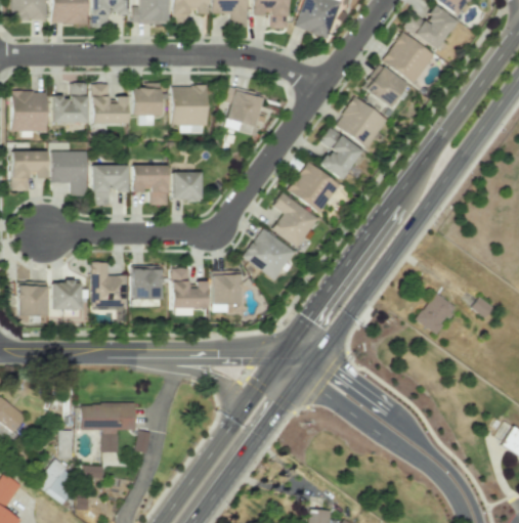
[(11,0),(46,0),(47,19),(12,19),(11,0)]
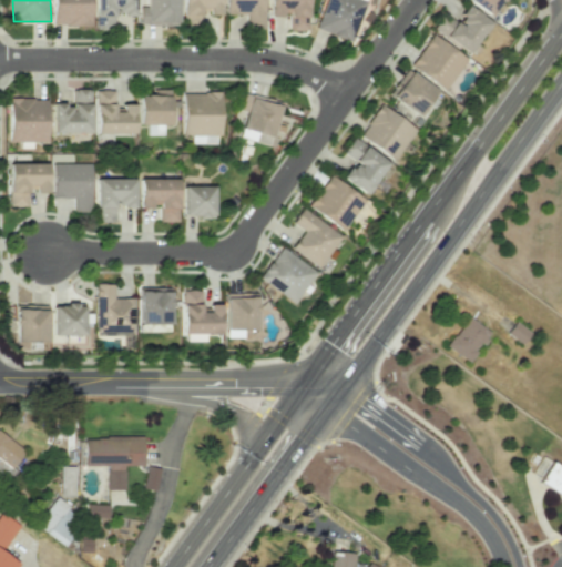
[(57,0),(94,0),(94,26),(57,26),(57,0)]
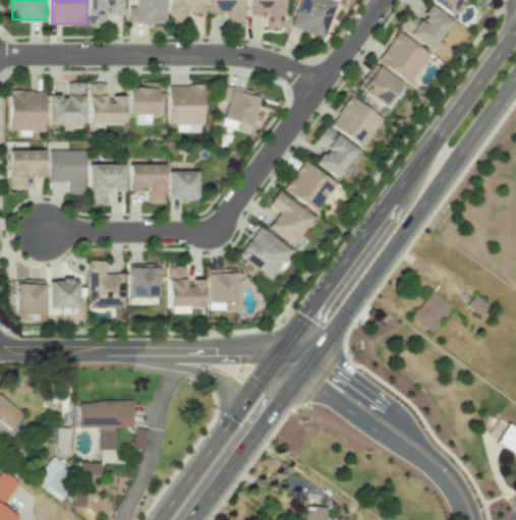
[(92,0),(126,0),(126,14),(116,14),(116,11),(110,11),(110,7),(107,7),(108,26),(95,26),(95,25),(92,25),(92,0)]
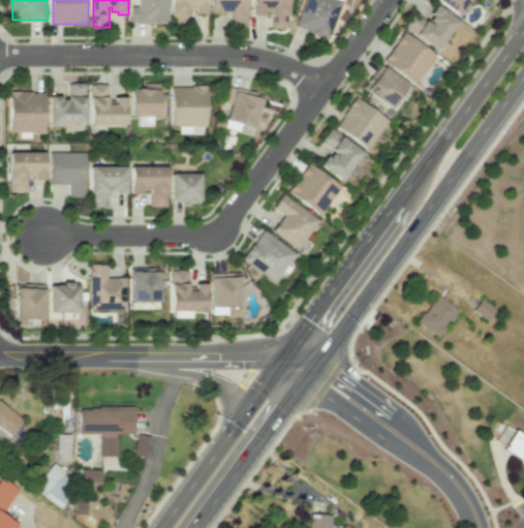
[(140,0),(168,0),(170,24),(141,24),(141,22),(133,22),(133,6),(140,6),(140,0)]
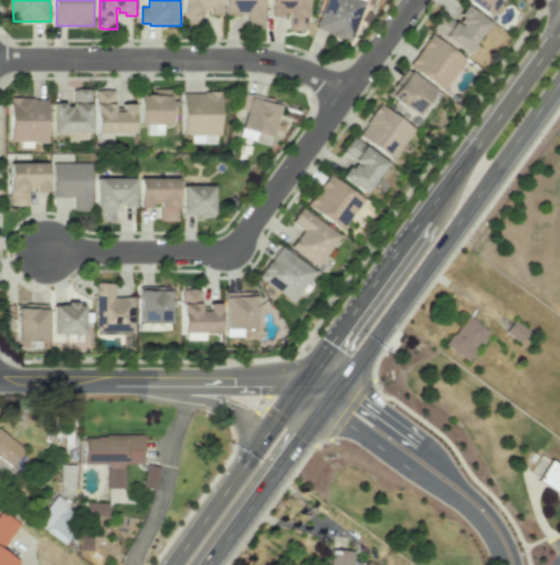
[(186,0),(224,0),(224,14),(213,14),(213,7),(203,7),(203,25),(186,25),(186,0)]
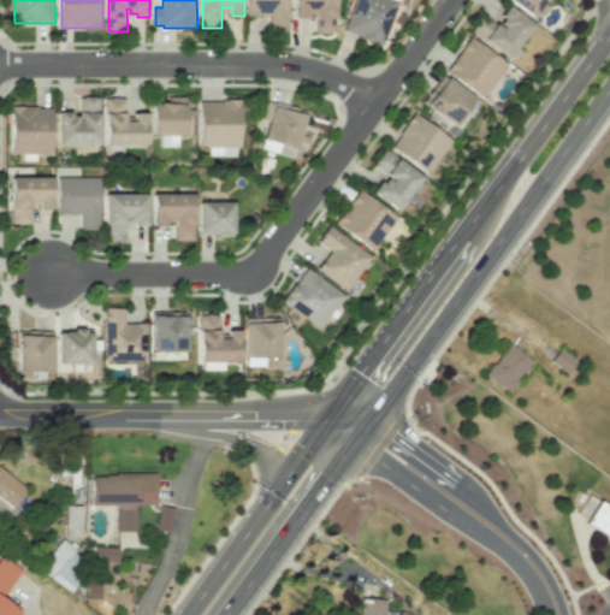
[(250,0),(291,0),(291,31),(273,31),(273,16),(250,16),(250,0)]
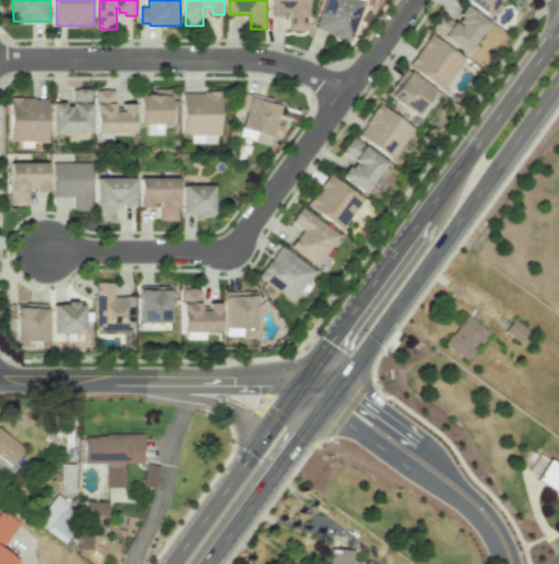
[(272,0),(310,0),(310,30),(292,29),(293,8),(283,8),(283,17),(272,17),(272,0)]
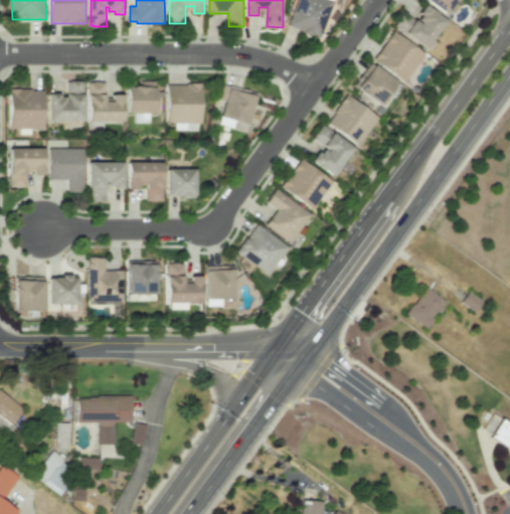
[(299,0),(331,0),(337,2),(323,38),(290,25),(299,0)]
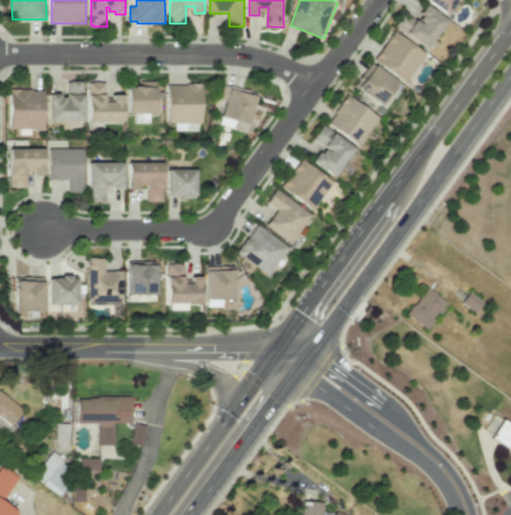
[(461,0),(452,14),(430,0),(461,0)]
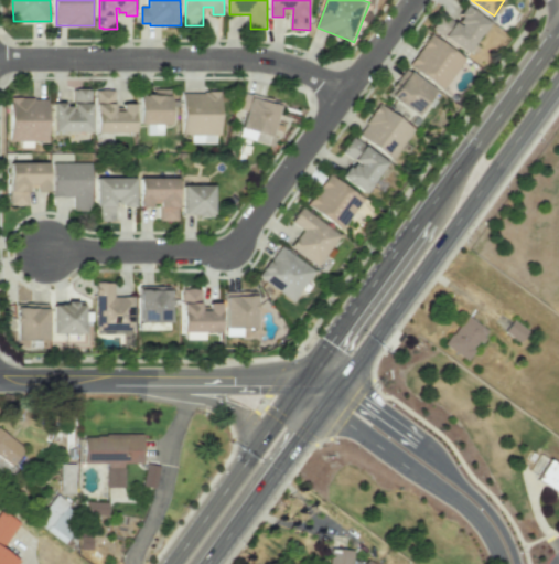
[(470,4),(476,9),(476,8),(484,13),(483,14),(494,23),(486,32),(471,53),(448,35),(459,21),(464,27),(465,24),(462,21),(465,17),(463,14),(470,4)]
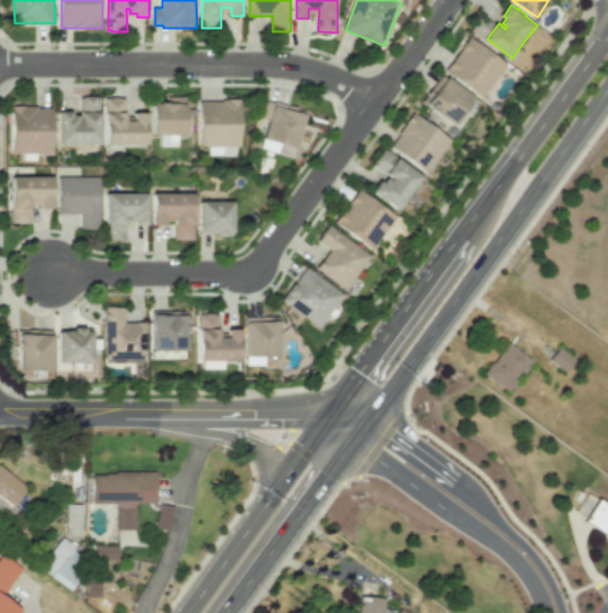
[(473,37),(511,65),(487,97),(449,70),(473,37)]
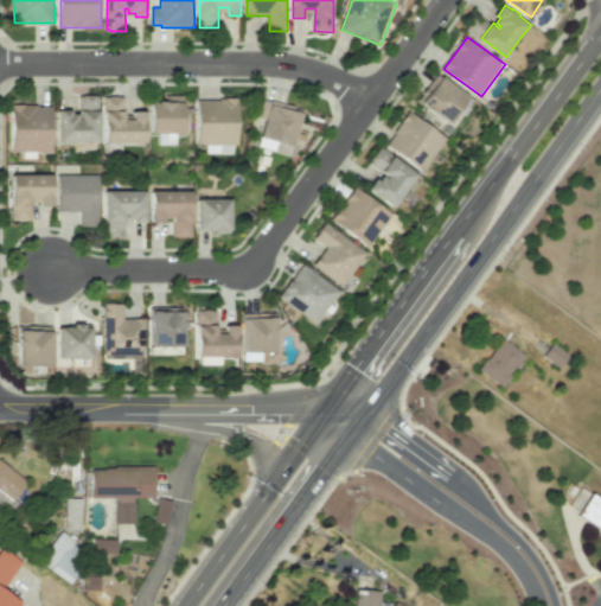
[(445,77),(472,97),(452,125),(424,103),(445,77)]
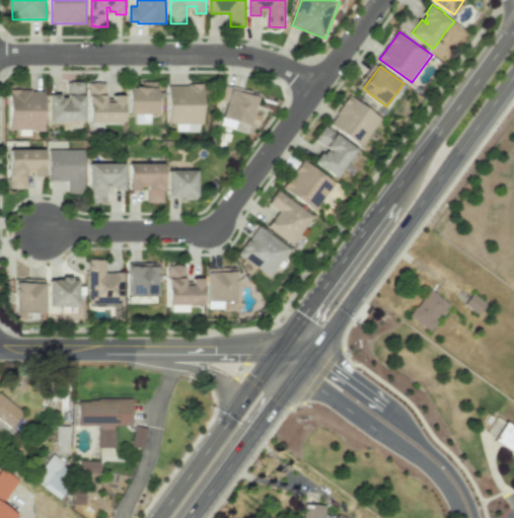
[(70,83),(70,102),(68,102),(68,98),(62,98),(62,95),(52,94),(51,122),(86,122),(86,83),(83,83),(83,82),(73,82),(73,83),(70,83)]
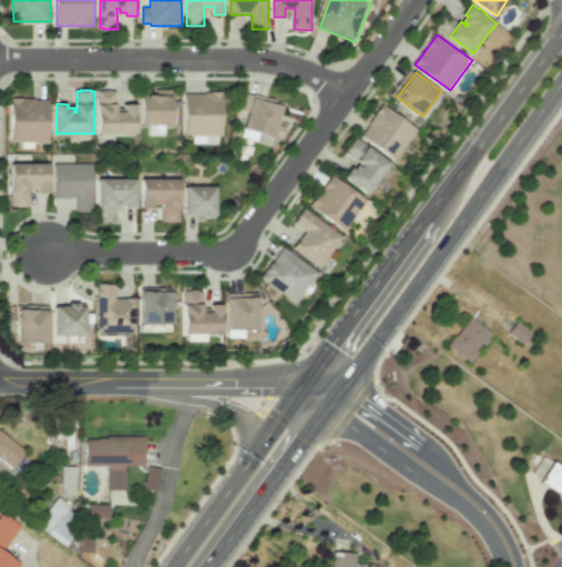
[(144,97),(160,97),(160,90),(174,90),(174,125),(144,125),(144,97)]
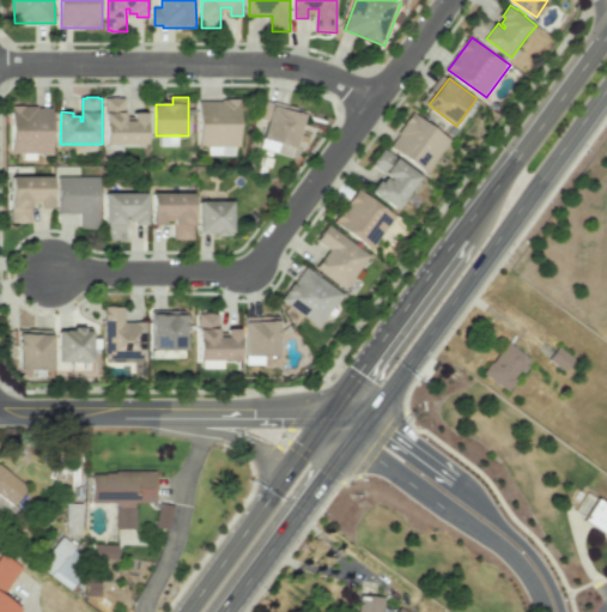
[(108,98),(108,144),(150,144),(150,113),(137,113),(137,121),(127,121),(127,98),(108,98)]
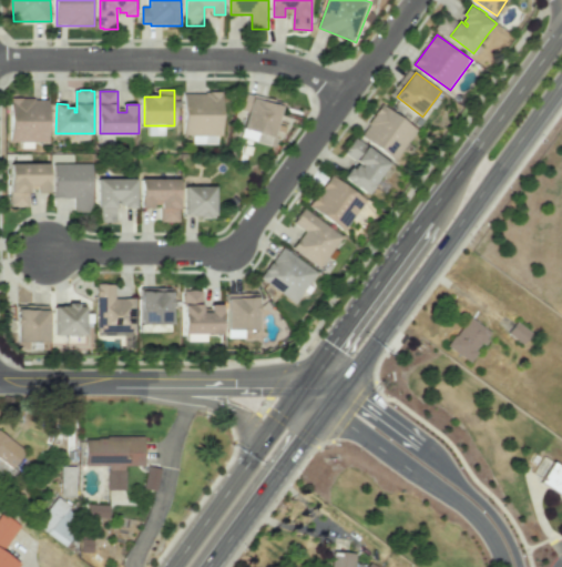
[(187,93),(208,93),(208,92),(225,92),(225,135),(186,135),(187,93)]
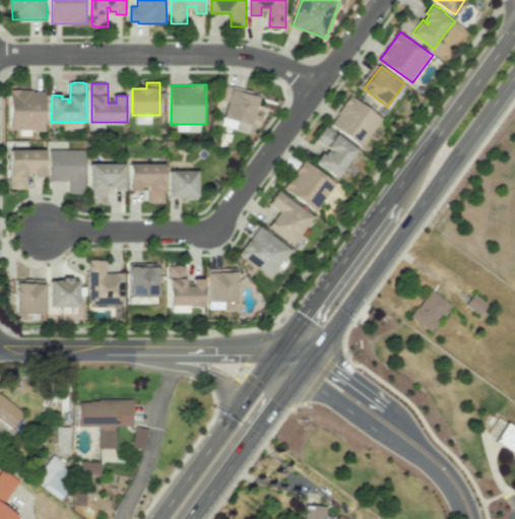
[(11,89),(47,89),(48,130),(11,130),(11,89)]
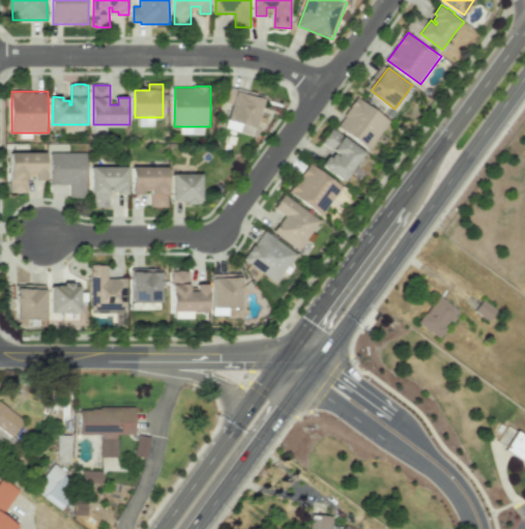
[(238,92),(266,99),(259,128),(231,121),(238,92)]
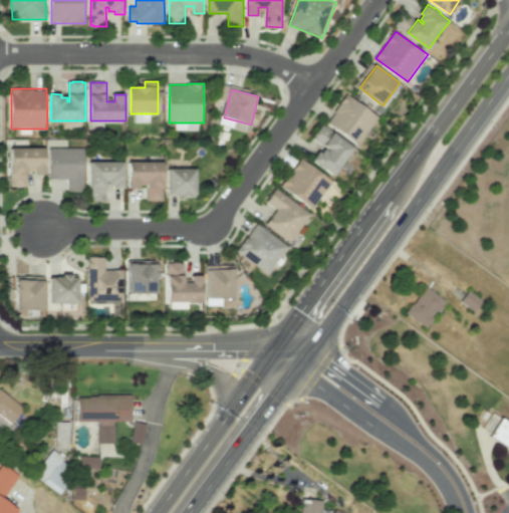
[(349,94),(382,117),(360,147),(328,122),(349,94)]
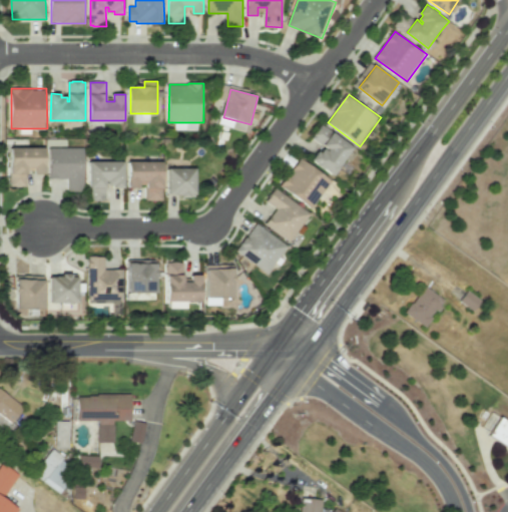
[(324,124),(356,148),(335,176),(313,160),(320,151),(323,154),(327,149),(330,151),(331,149),(315,137),(324,124)]
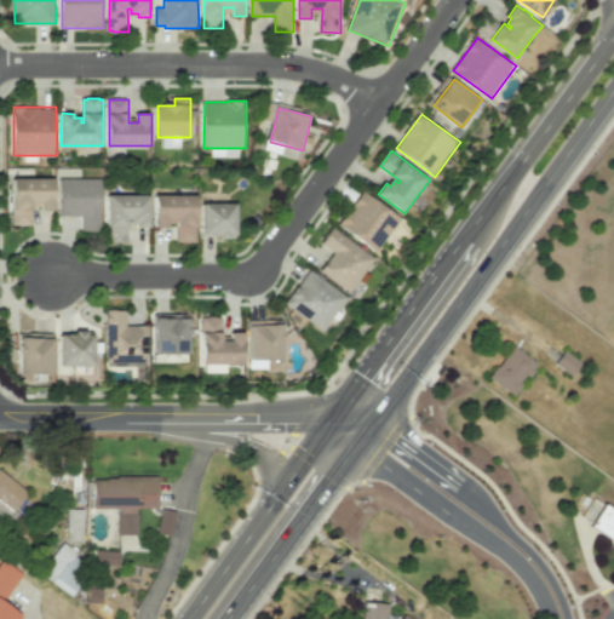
[(13,179),(13,227),(33,227),(33,202),(44,202),(42,211),(56,211),(56,179),(13,179)]
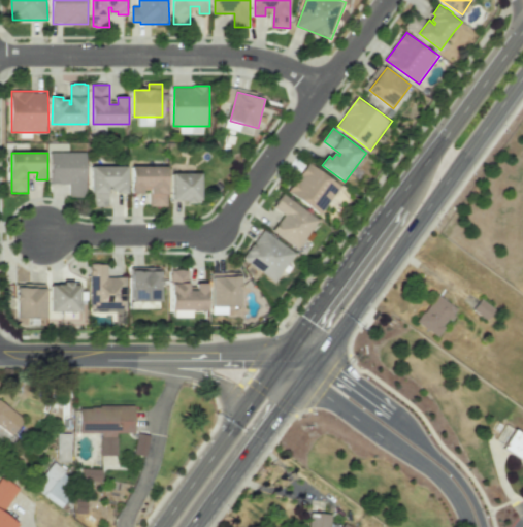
[(53,153),(89,153),(89,197),(72,197),(72,184),(53,184),(53,153)]
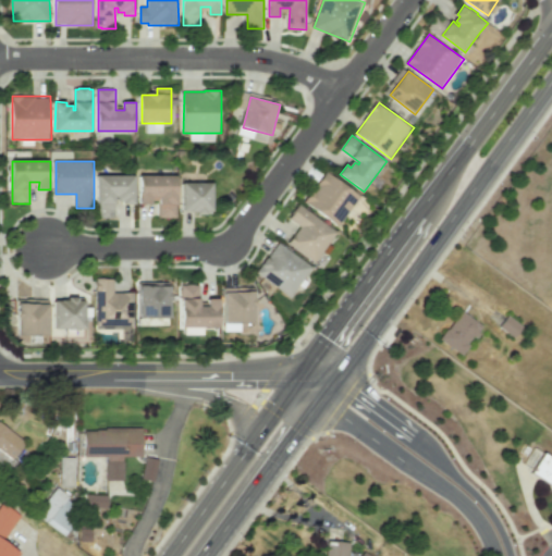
[(329,172),(363,197),(340,227),(307,201),(329,172)]
